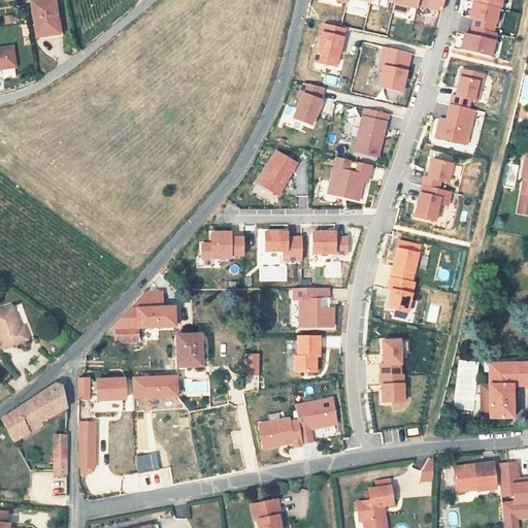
[(31,3),(34,37),(58,34),(54,0),(31,3)]
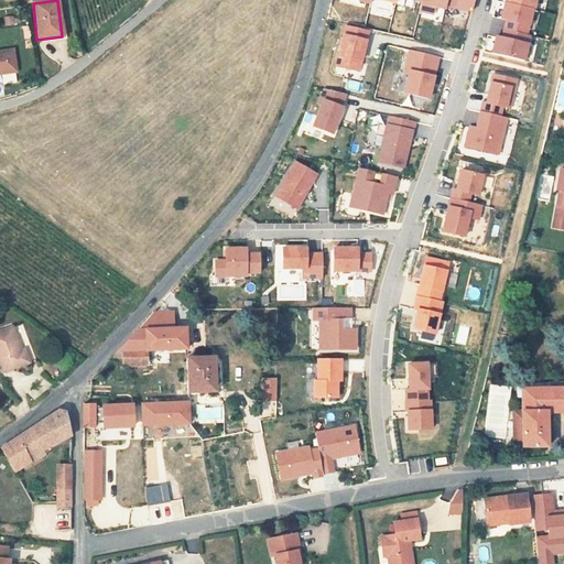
[(421,0),(421,2),(420,12),(433,14),(434,8),(445,10),(446,0),(421,0)]
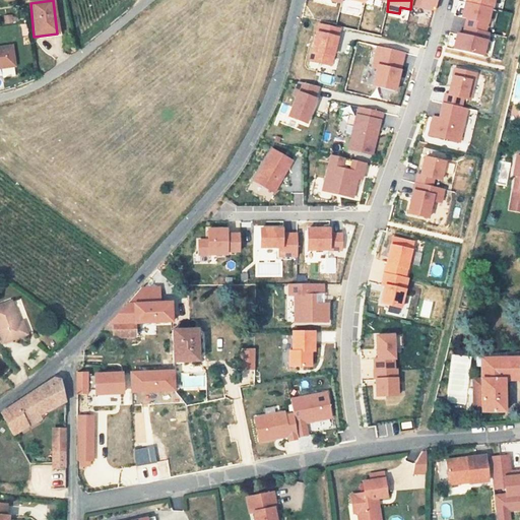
[(414,0),(412,0),(411,6),(434,11),(437,0),(420,0),(420,1),(414,0)]
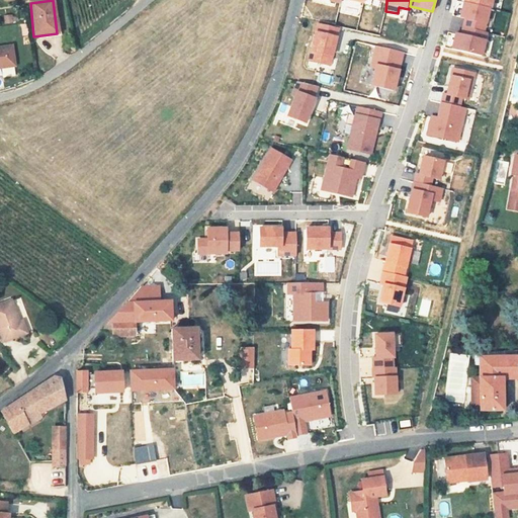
[(461,1),(458,16),(463,17),(460,26),(482,30),(487,7),(461,1)]
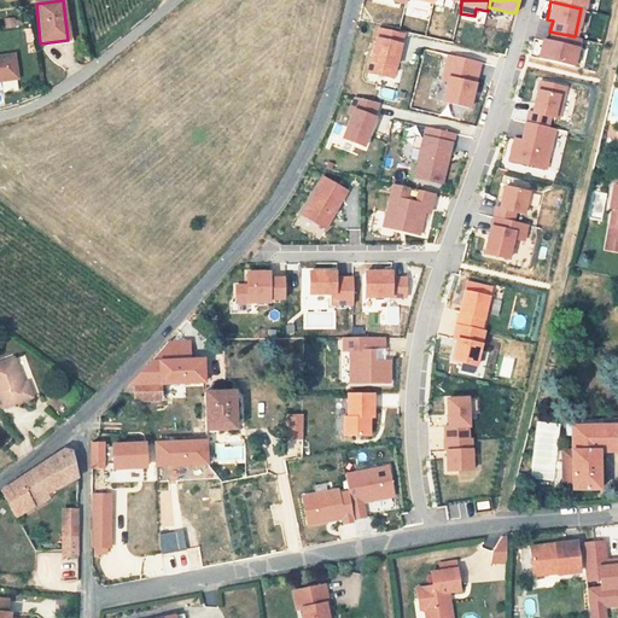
[(406,34),(378,28),(367,73),(395,79),(406,34)]
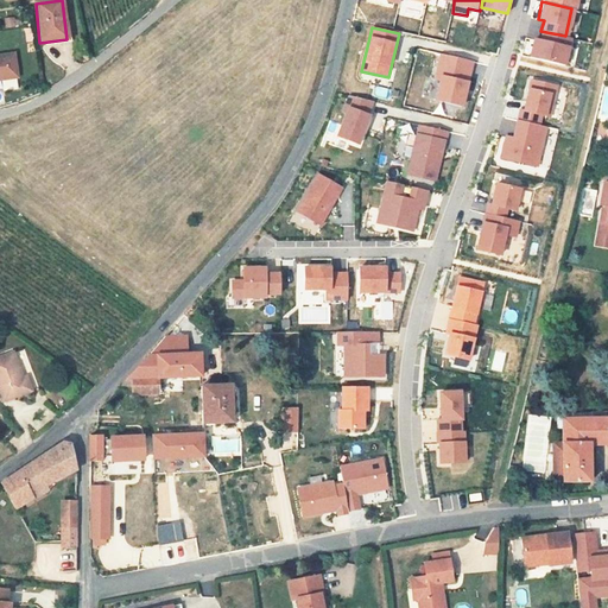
[(532,38),(529,57),(562,64),(569,37),(565,36),(540,31),(539,40),(532,38)]
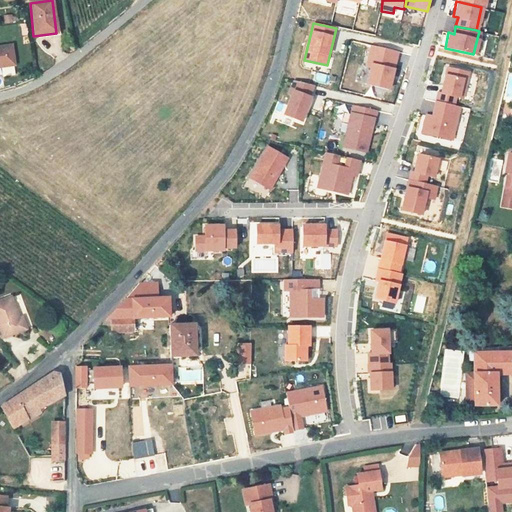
[(0,46),(0,66),(15,65),(12,45),(0,46)]
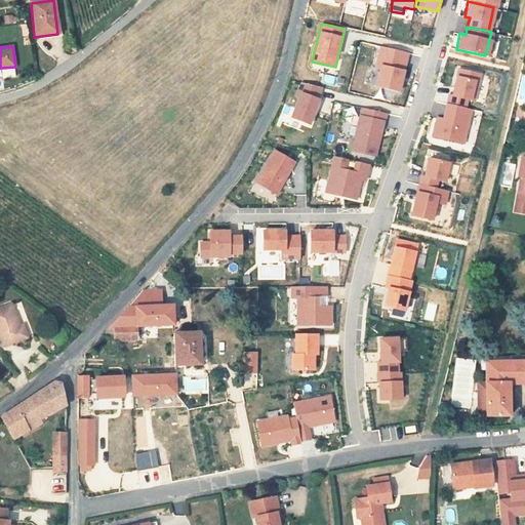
[(381,46),(376,68),(380,69),(376,86),(400,91),(408,53),(381,46)]
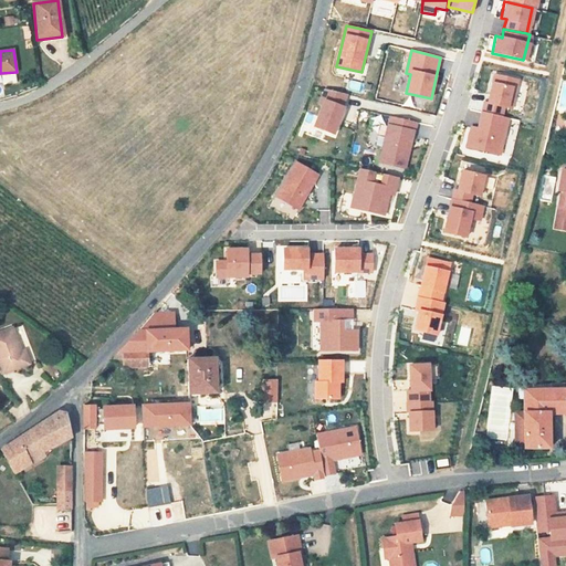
[(485,103),(482,112),(502,116),(504,107),(512,109),(516,90),(511,87),(513,80),(495,75),(489,104),(485,103)]
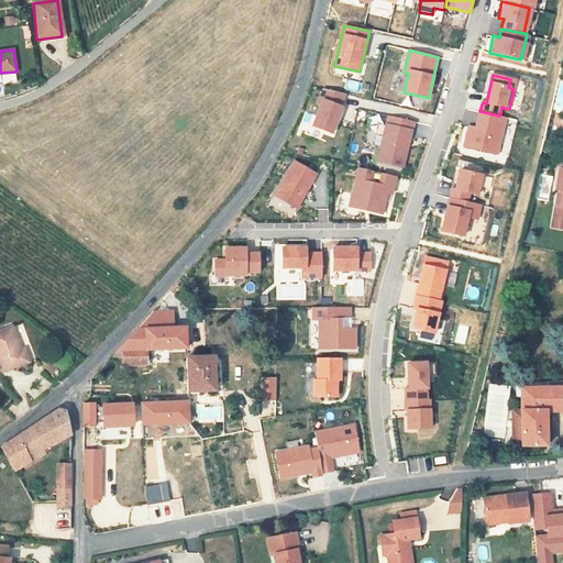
[(321,105),(311,127),(333,134),(346,95),(323,88),(317,103),(321,105)]
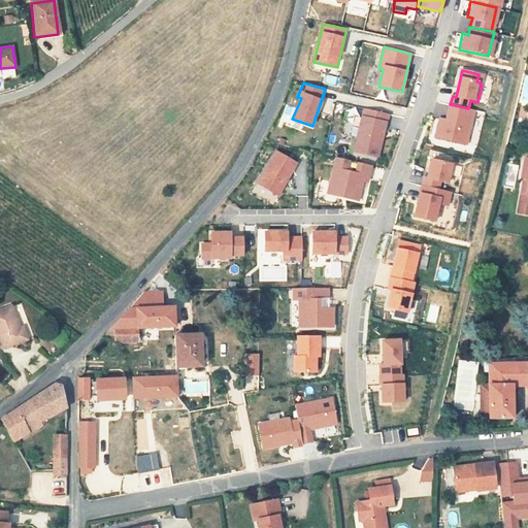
[(440,119),(436,137),(466,144),(474,110),(450,104),(449,113),(452,113),(450,122),(447,121),(440,119)]
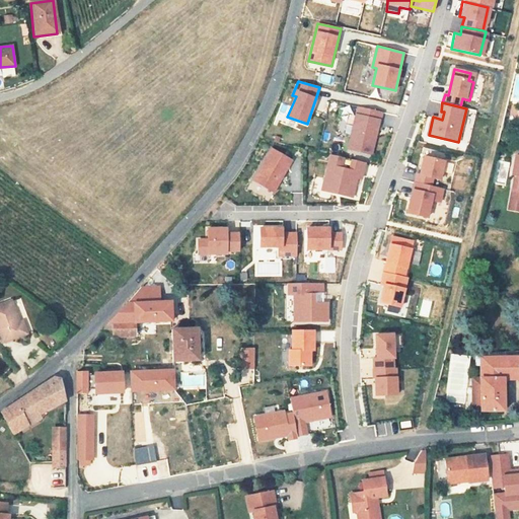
[(358,106),(349,149),(372,154),(379,121),(380,121),(382,113),(358,106)]
